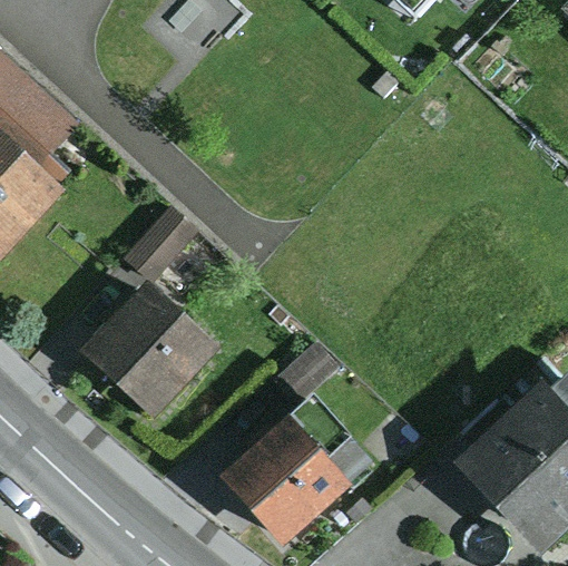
[(0,260),(66,189),(41,166),(76,128),(0,57),(0,260)]
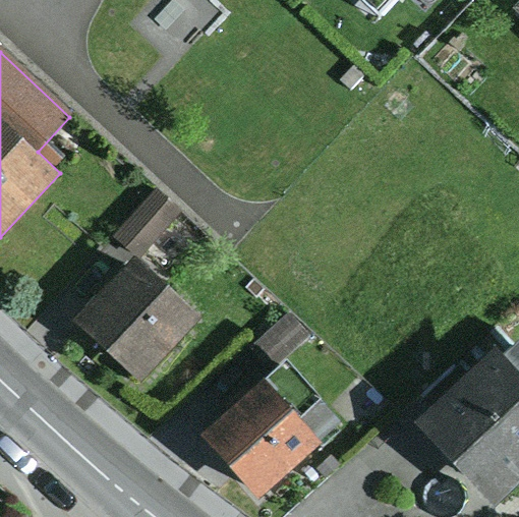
[(152,189),(113,238),(139,259),(177,210),(152,189)]
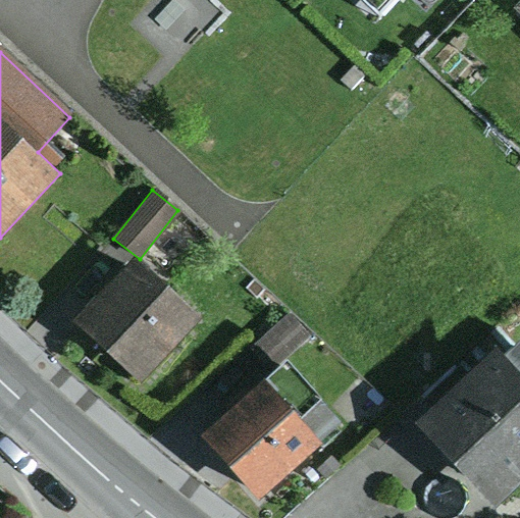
[(196,313),(134,258),(75,323),(138,378),(196,313)]
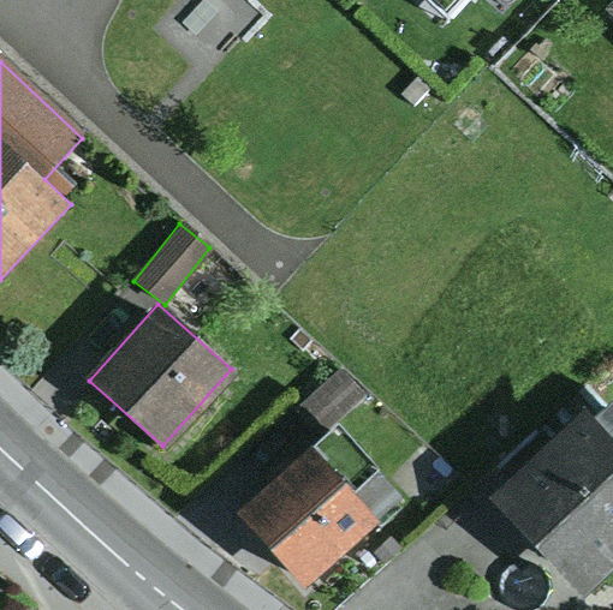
[(339,371),(292,414),(315,440),(363,396),(339,371)]
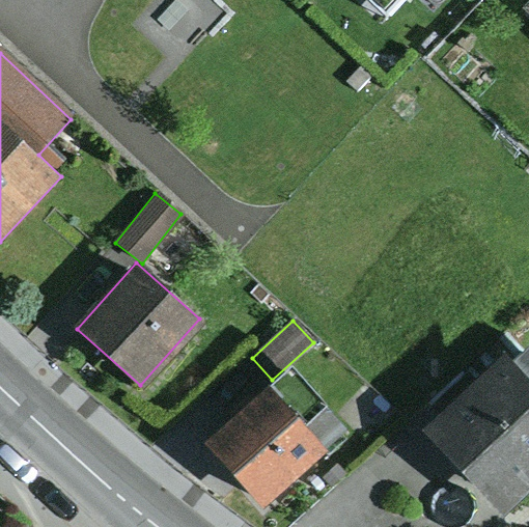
[(528,351),(527,349),(512,363),(528,379),(528,351)]
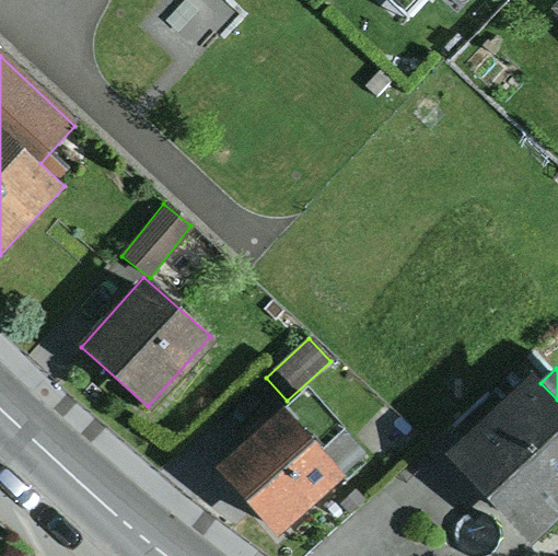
[(530,371),(444,455),(533,545),(557,520),(557,400),(541,383),(530,371)]
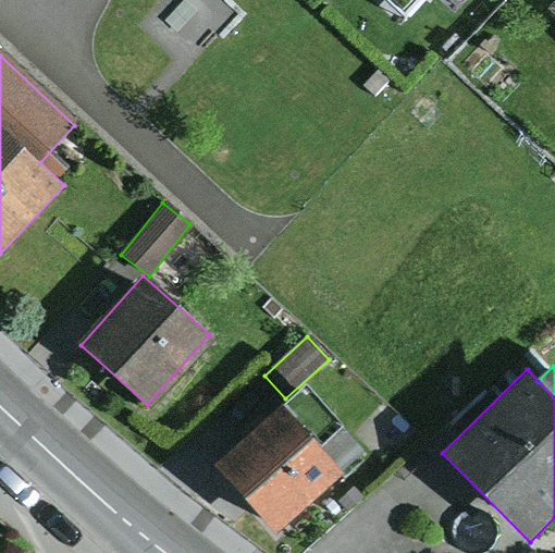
[(342,426),(305,383),(211,465),(273,535),(343,474),(318,445),(342,426)]
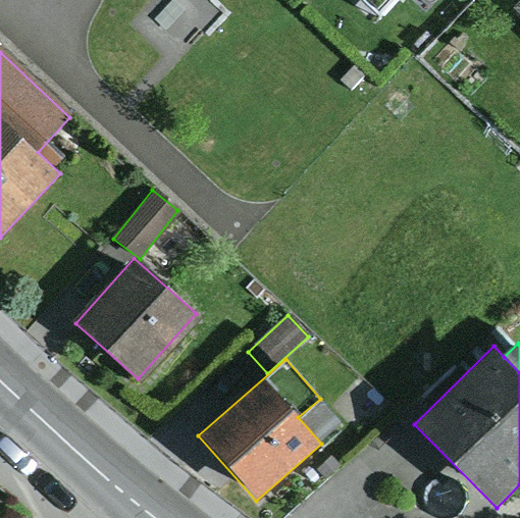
All buildings are outlined.
